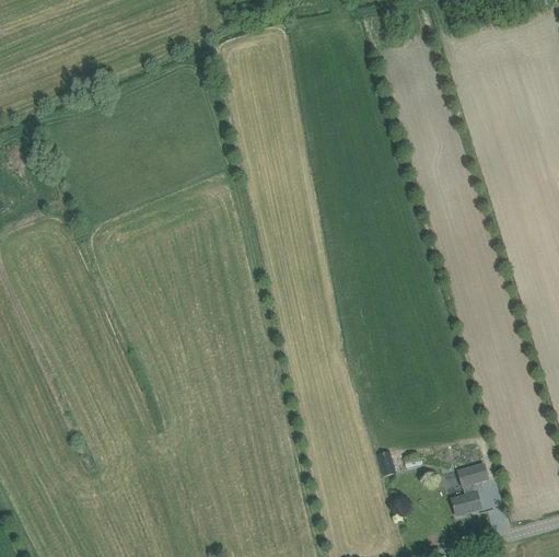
[(407,447),(408,455),(426,453),(424,444),(407,447)]
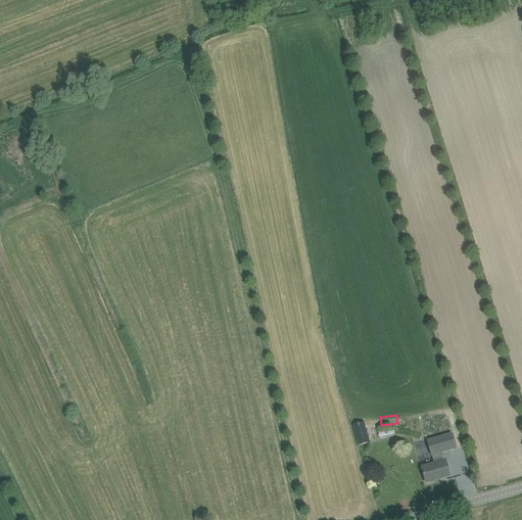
[(363,420),(352,423),(359,443),(369,440),(363,420)]
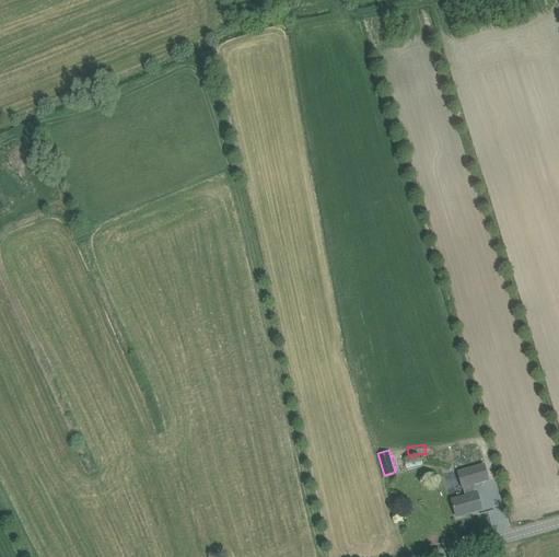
[(464,494),(451,498),(455,514),(481,508),(476,490),(475,491),(473,483),(487,478),(482,462),(456,471),(461,486),(462,486),(464,494)]
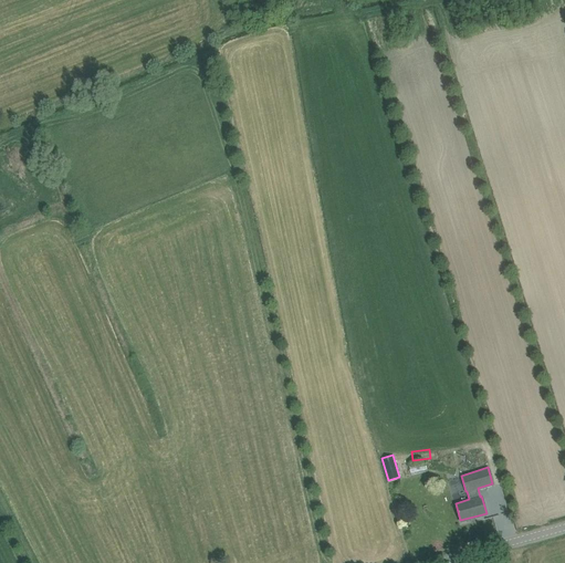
[(399,509),(410,509),(409,491),(398,491),(399,509)]
